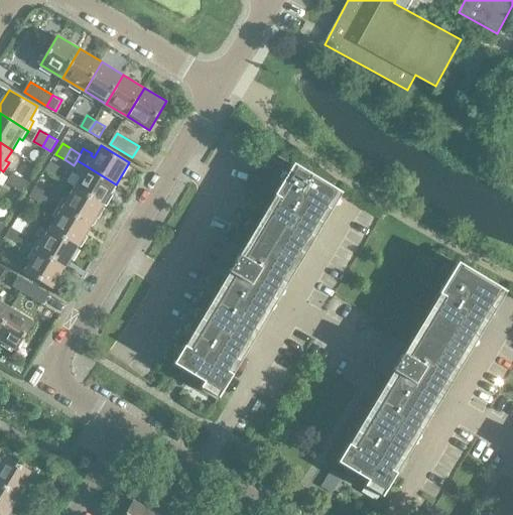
[(244,247),(219,232),(201,263),(226,278),(174,363),(205,381),(202,387),(220,398),(343,192),(294,163),(244,247)]
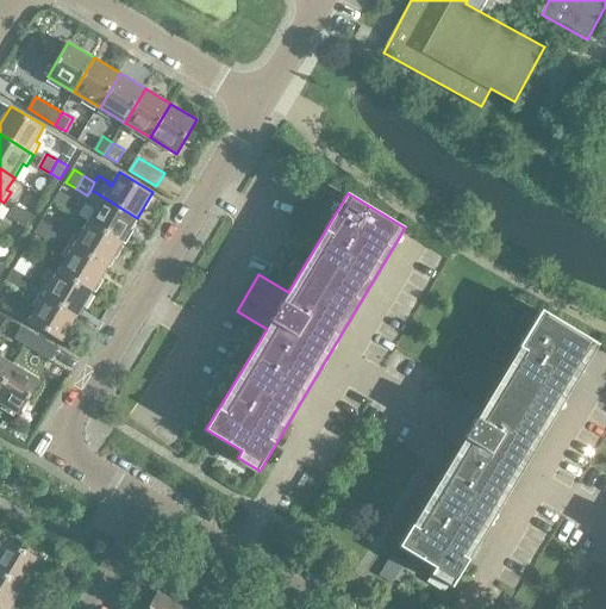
[(89,222),(123,242),(137,218),(99,194),(93,205),(98,207),(89,222)]
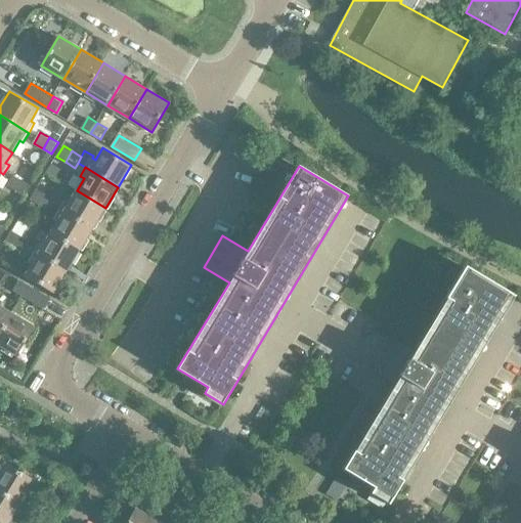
[(8,185),(16,190),(24,179),(15,174),(8,185)]
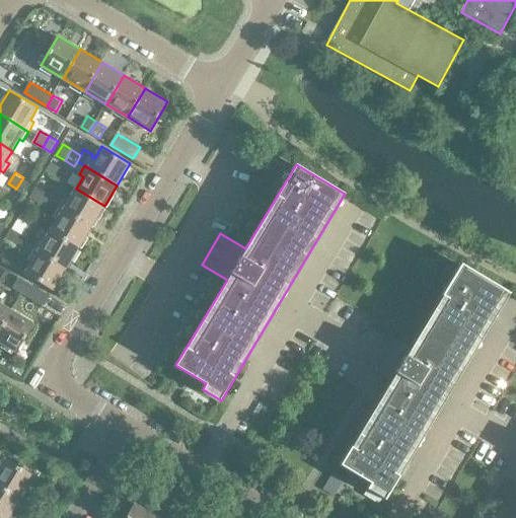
[(26,195),(32,182),(23,177),(16,189),(26,195)]
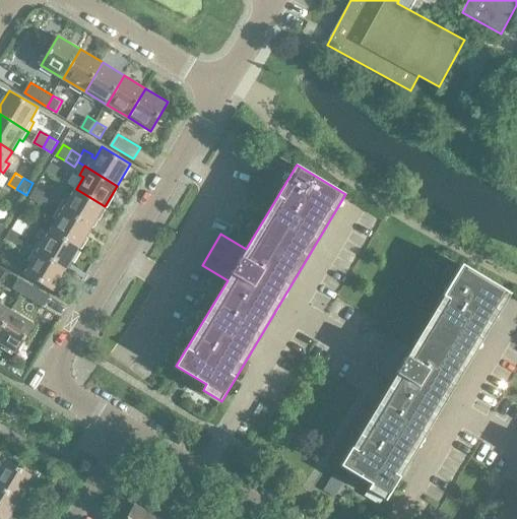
[(38,186),(30,197),(40,203),(47,192),(38,186)]
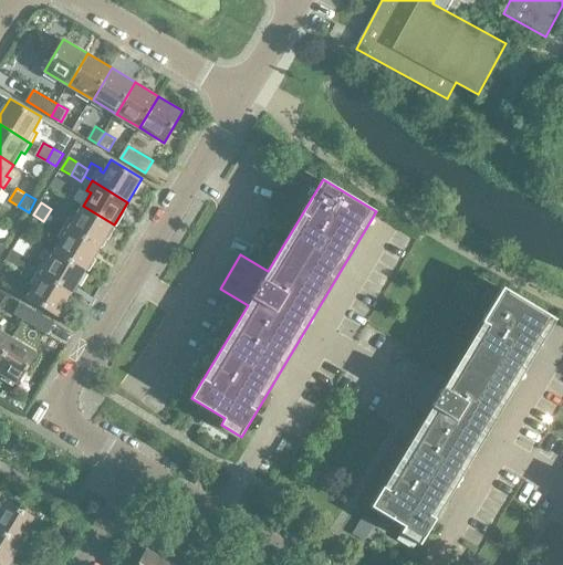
[(114,225),(83,206),(75,218),(72,216),(65,226),(101,247),(114,225)]
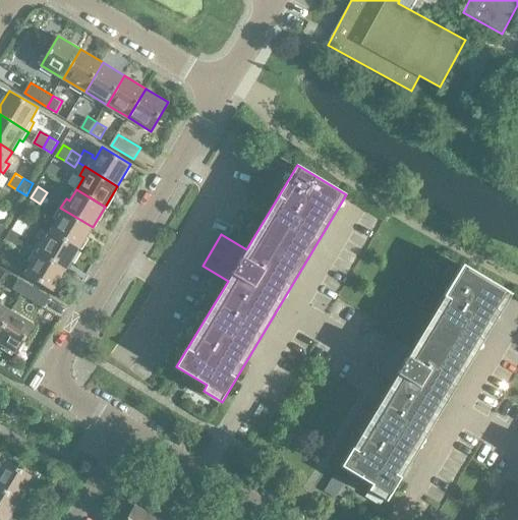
[(47,192),(40,204),(49,209),(55,197),(47,192)]
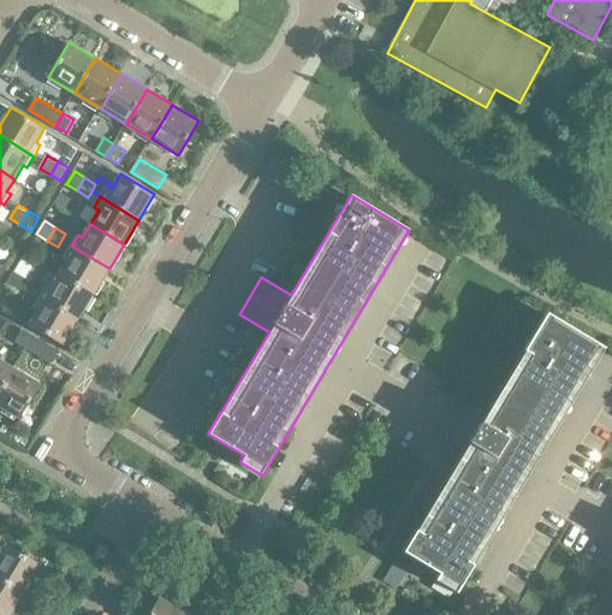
[(60,273),(95,294),(110,268),(71,246),(65,256),(69,260),(60,273)]
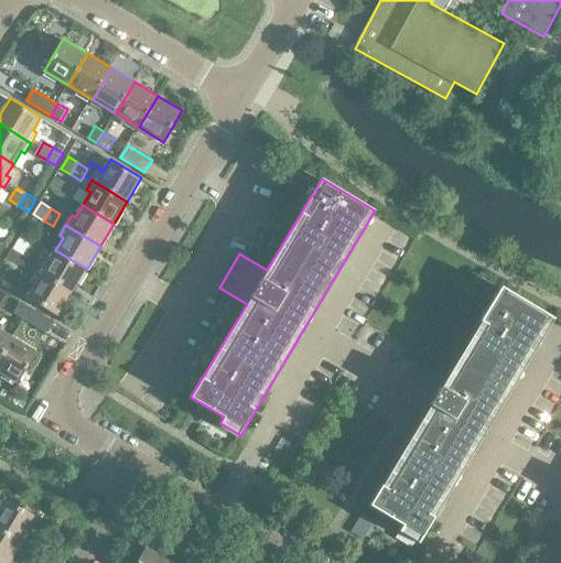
[(13,248),(10,253),(7,260),(15,266),(23,253),(13,248)]
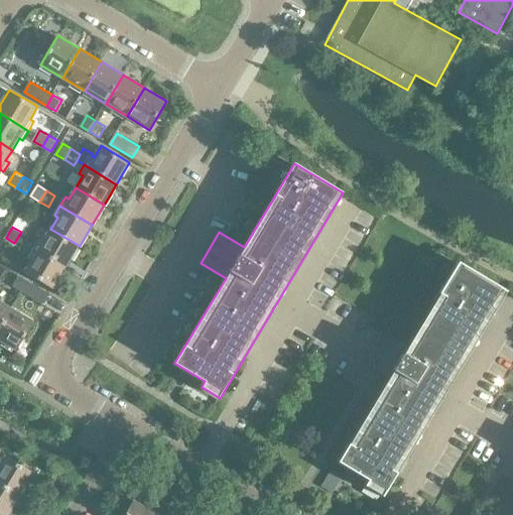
[(80,246),(50,229),(43,240),(40,238),(34,248),(67,267),(80,246)]
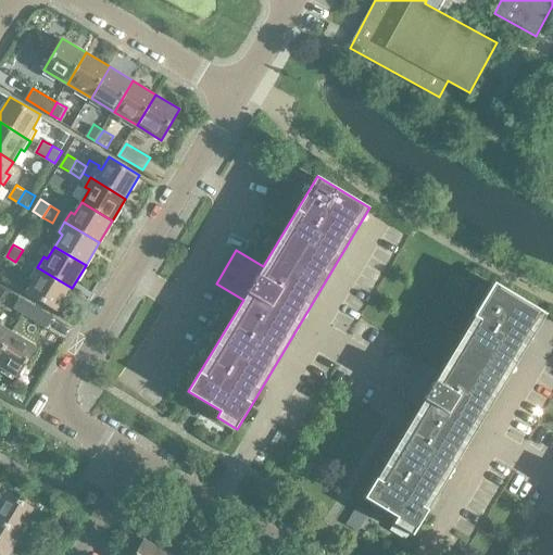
[(23,250),(15,262),(25,267),(33,256),(23,250)]
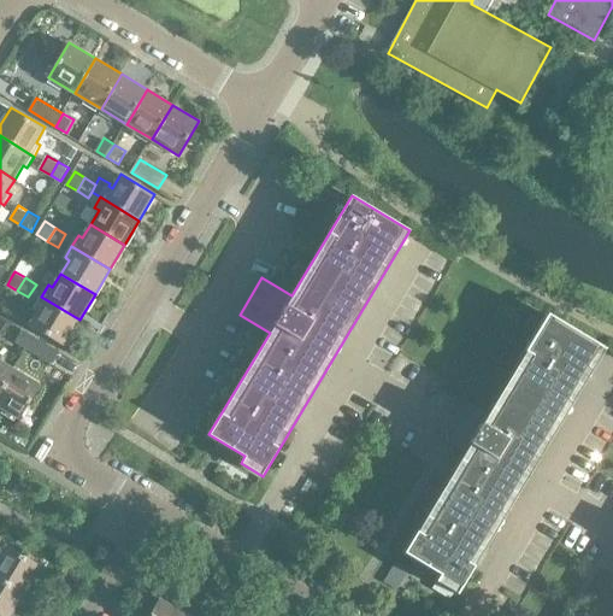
[(65,345),(80,320),(41,297),(35,308),(39,310),(30,324),(65,345)]
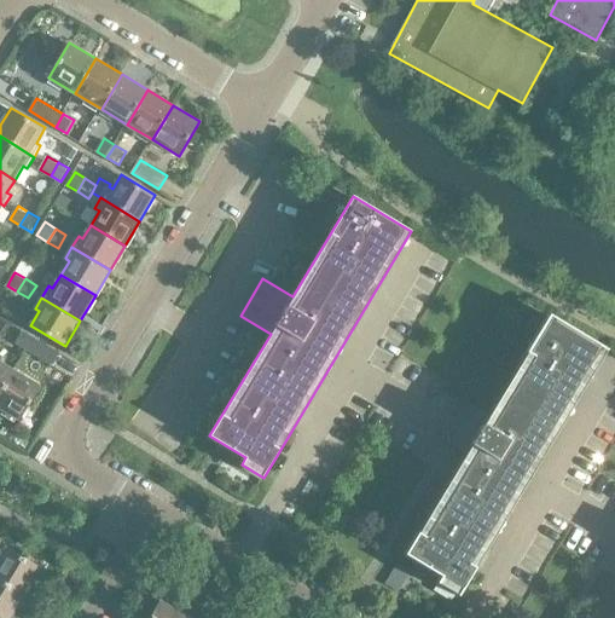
[(550,315),(489,415),(459,397),(436,433),(468,452),(406,554),(441,576),(437,583),(460,596),(608,350),(550,315)]
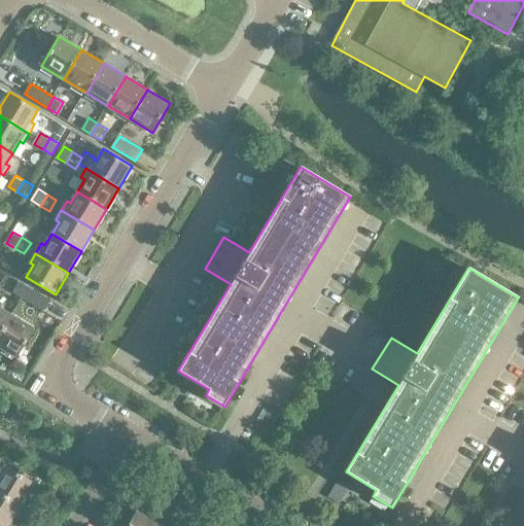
[(24,297),(30,286),(21,280),(14,291),(24,297)]
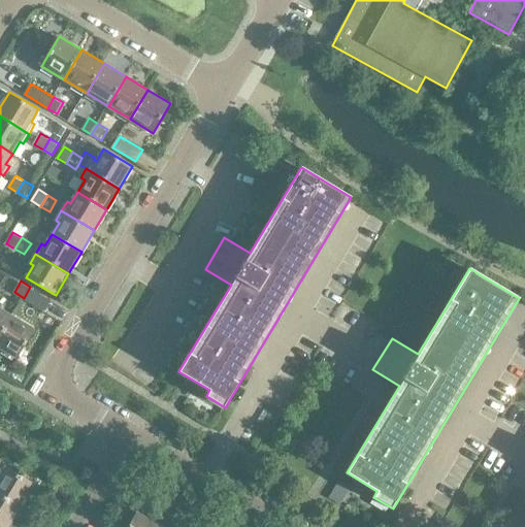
[(30,287),(24,298),(45,311),(53,300),(30,287)]
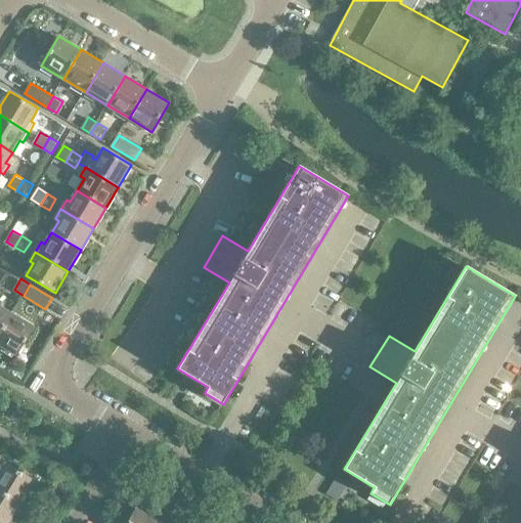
[(0,304),(0,334),(13,312),(0,304)]
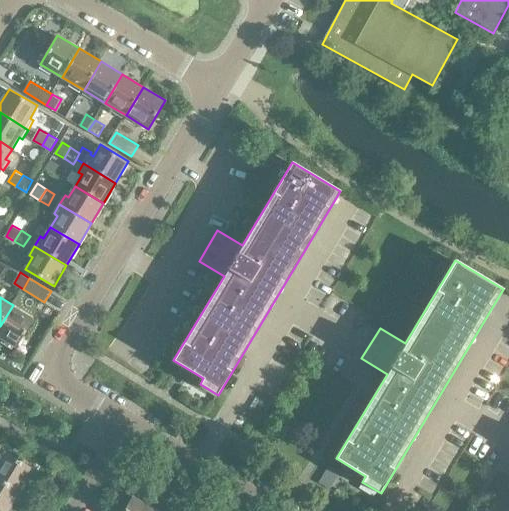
[(13,305),(0,326),(0,336),(18,347),(35,318),(13,305)]
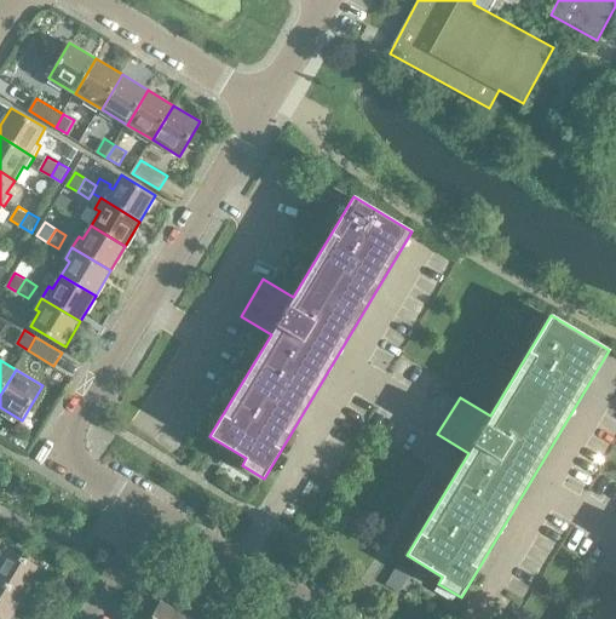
[(0,557),(0,580),(26,596),(26,595),(29,597),(34,590),(30,588),(41,568),(7,548),(0,557)]
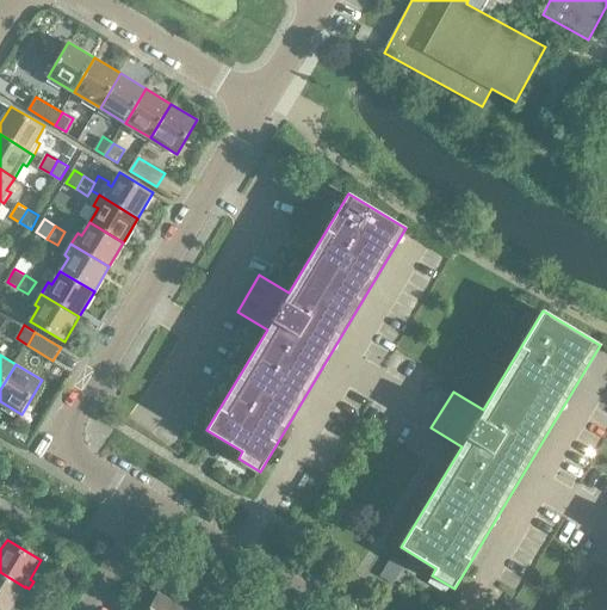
[(0,609),(16,609),(18,607),(14,604),(25,587),(0,572),(0,609)]
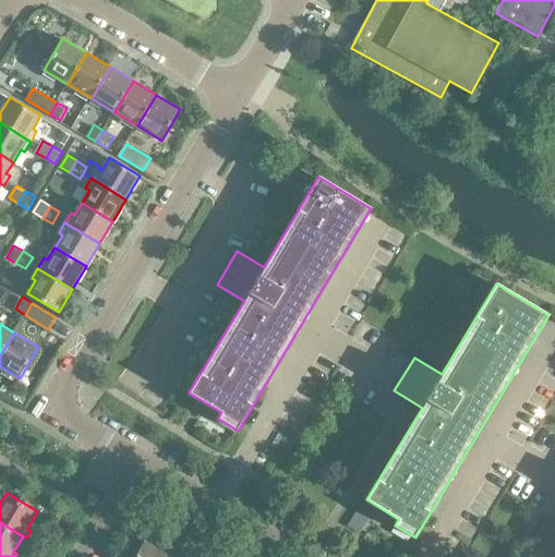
[(172,556),(173,556),(146,541),(136,556),(172,556)]
